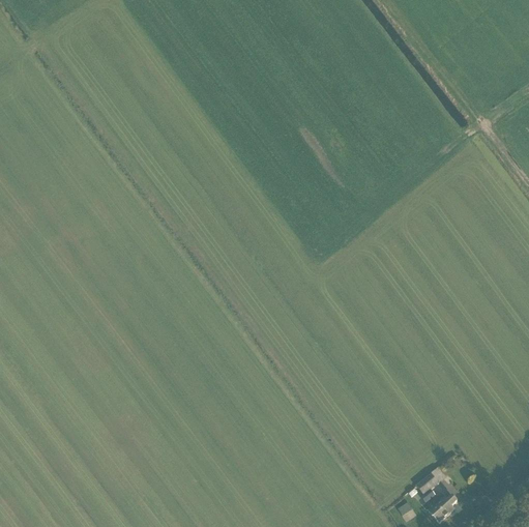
[(423,494),(444,476),(436,467),(430,472),(415,485),(423,494)]
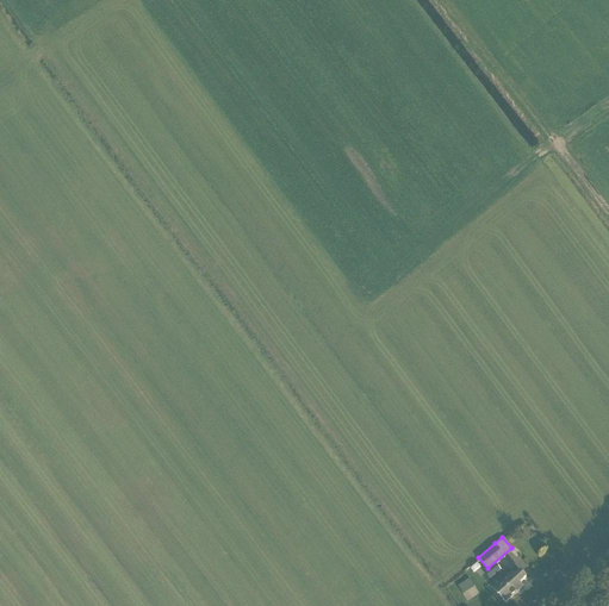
[(476,561),(468,568),(474,573),(482,566),(476,561)]
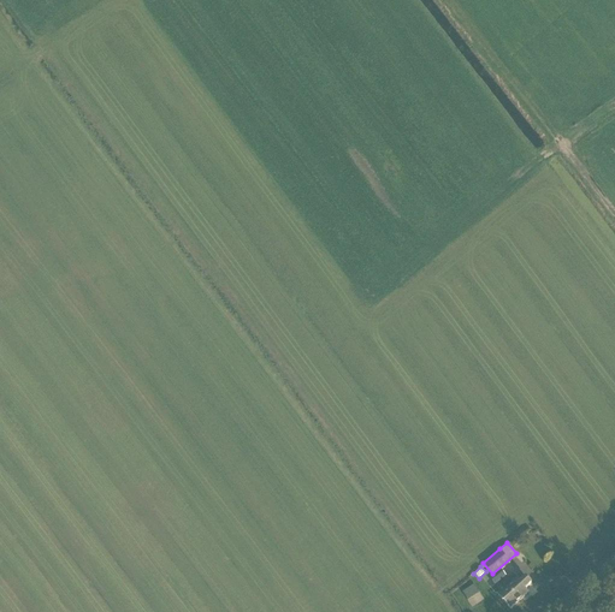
[(500,568),(495,572),(498,577),(500,578),(504,574),(500,568)]
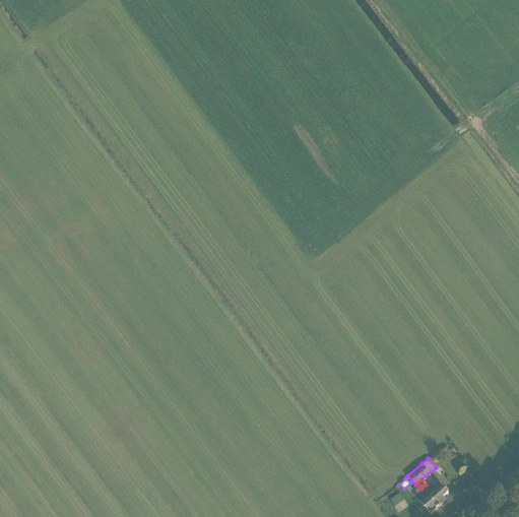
[(420,488),(417,483),(412,488),(416,493),(422,489),(420,488)]
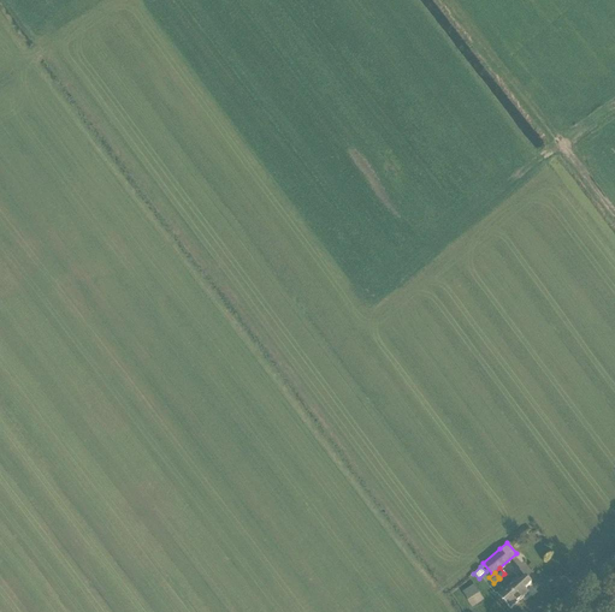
[(512,572),(502,581),(506,586),(518,599),(527,590),(524,587),(531,581),(525,575),(518,581),(515,577),(516,576),(512,572)]
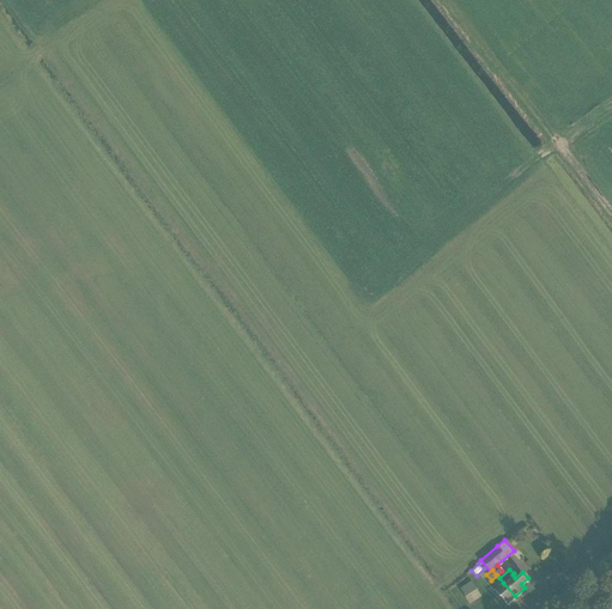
[(471,579),(459,586),(464,594),(476,586),(471,579)]
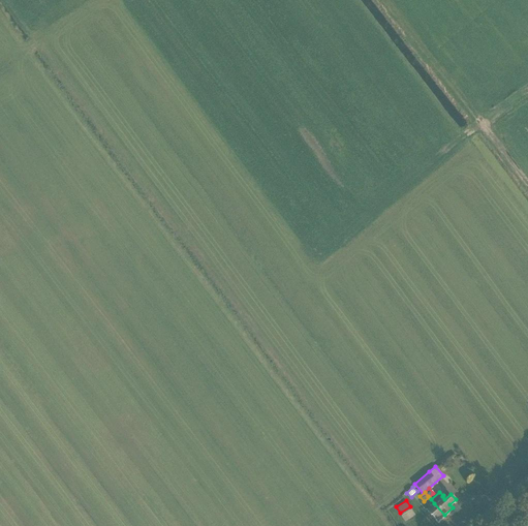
[(434,503),(431,506),(427,509),(437,521),(444,515),(434,503)]
